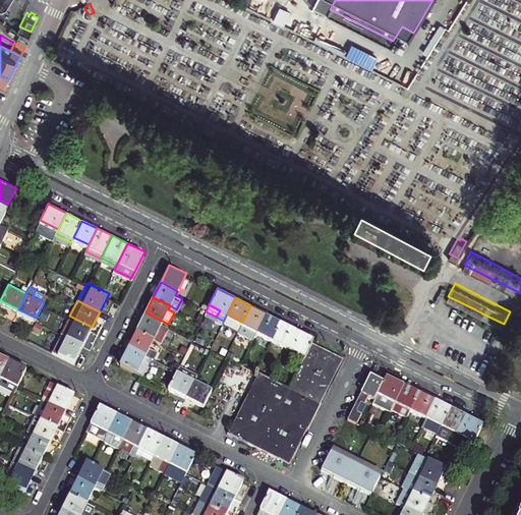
[(242,322),(257,330),(266,312),(250,305),(242,322)]
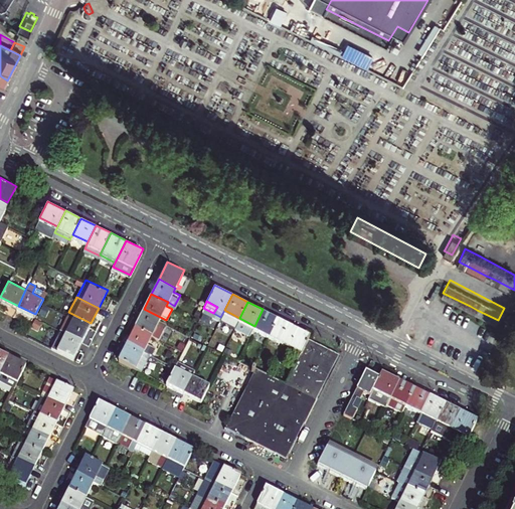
[(136,324),(152,332),(161,336),(168,321),(166,320),(160,317),(144,309),(136,324)]
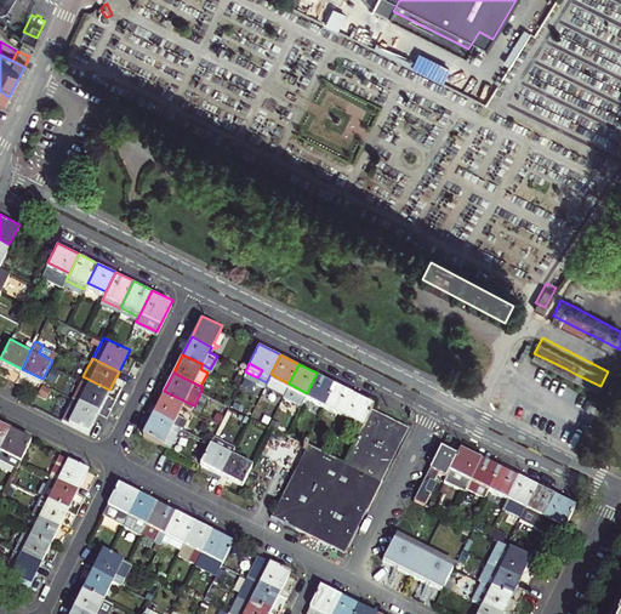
[(317,373),(307,393),(325,402),(335,382),(317,373)]
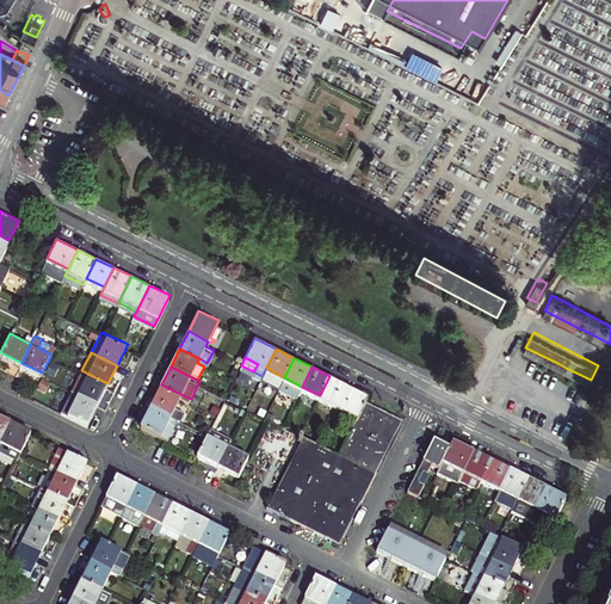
[(99,401),(107,383),(81,370),(72,388),(79,392),(99,401)]
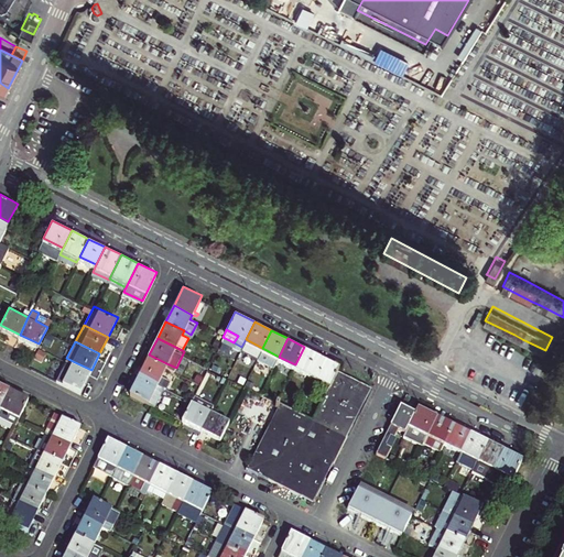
[(295,364),(312,372),(321,356),(304,347),(295,364)]
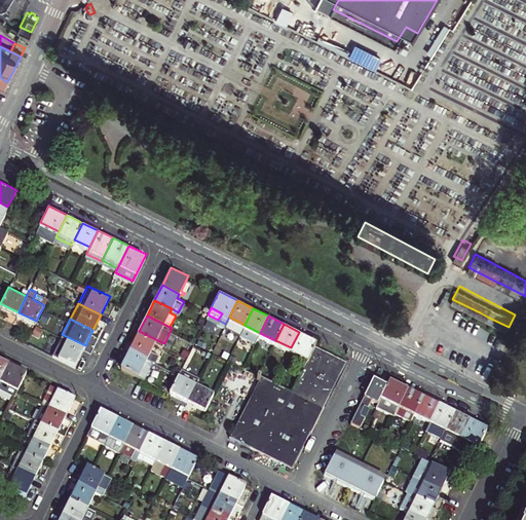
[(154,358),(155,359),(158,354),(151,349),(155,339),(139,331),(132,346),(154,358)]
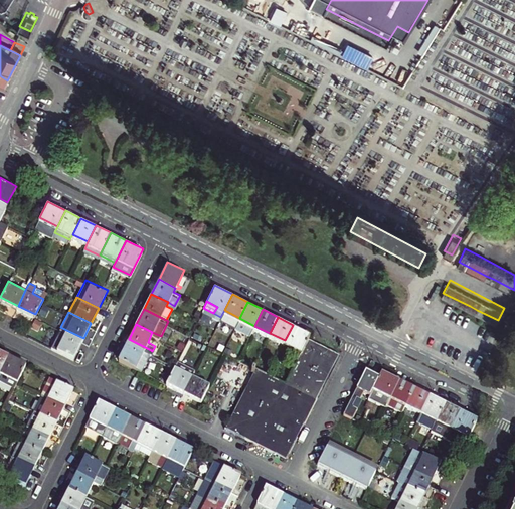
[(302,349),(309,336),(310,333),(293,325),(285,340),(302,349)]
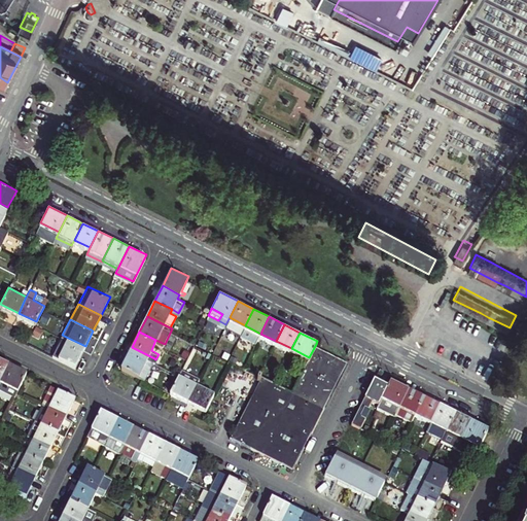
[(85,346),(68,338),(60,355),(76,363),(85,346)]
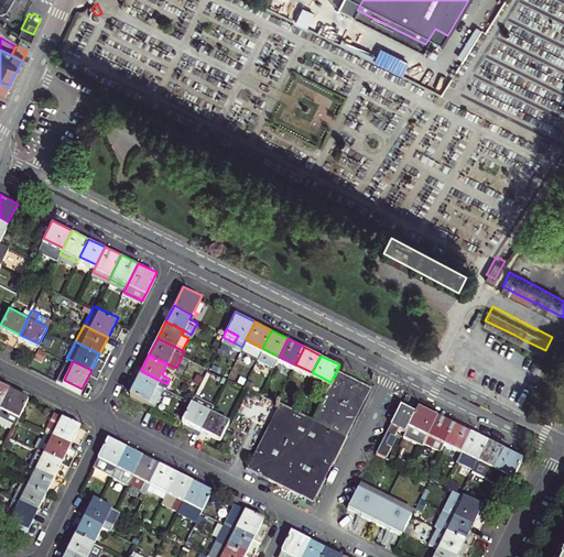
[(360,408),(372,384),(338,368),(331,382),(326,392),(360,408)]
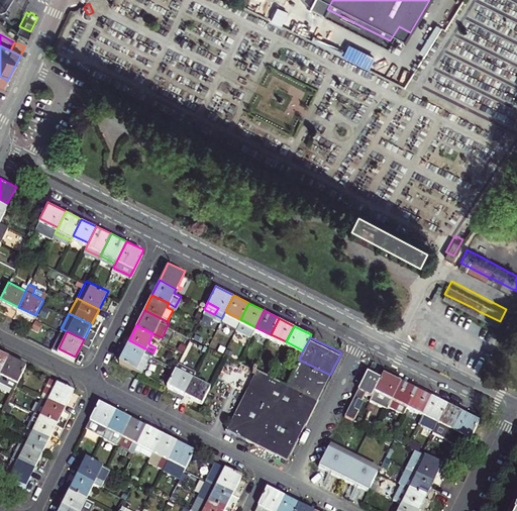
[(141,369),(151,351),(129,340),(120,359),(141,369)]
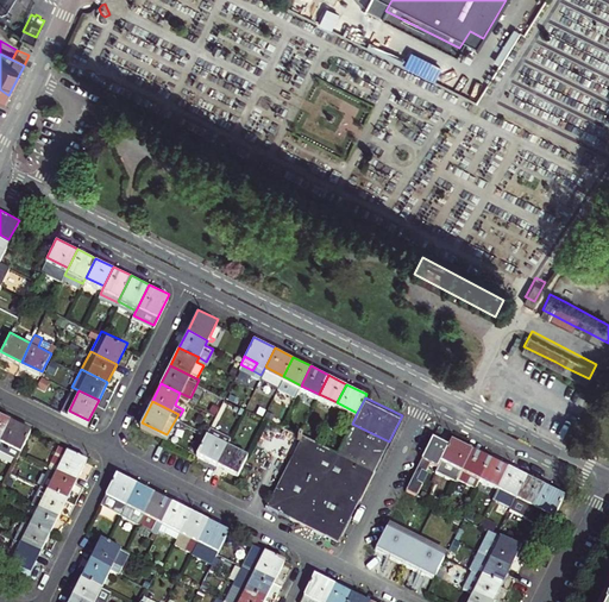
[(0,412),(0,436),(1,437),(11,418),(0,412)]
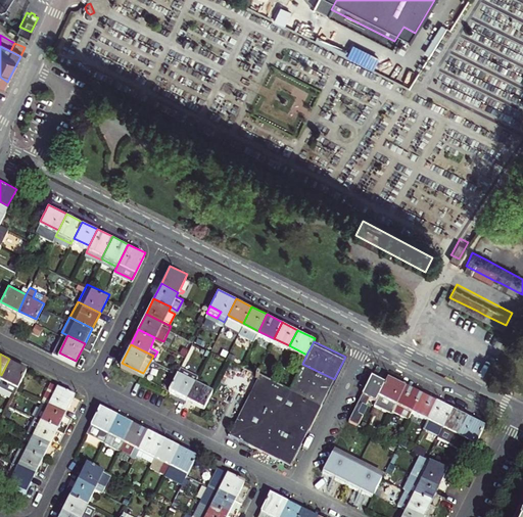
[(0,381),(15,389),(27,368),(9,359),(1,375),(0,377),(0,381)]
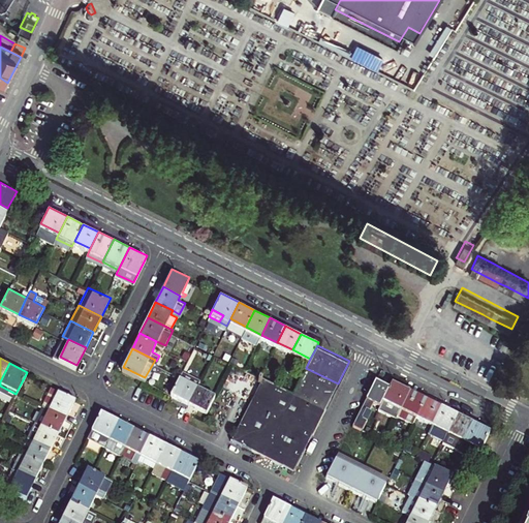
[(314,430),(338,383),(306,368),(294,391),(260,374),(258,377),(261,379),(232,436),(282,461),(283,460),(293,465),(312,429),(314,430)]
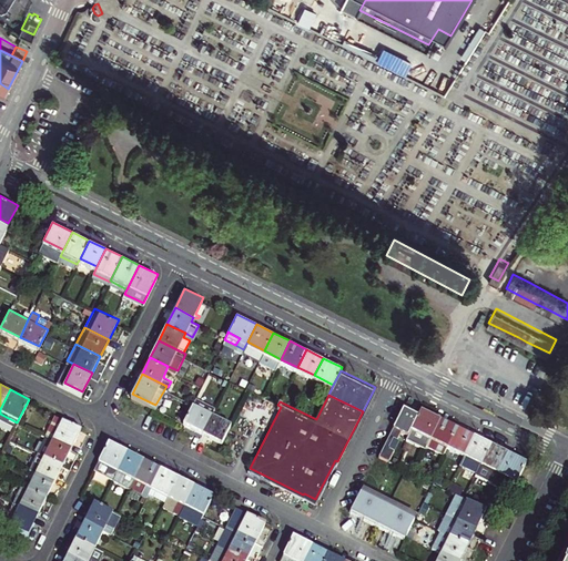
[(184,419),(203,429),(215,405),(196,396),(184,419)]
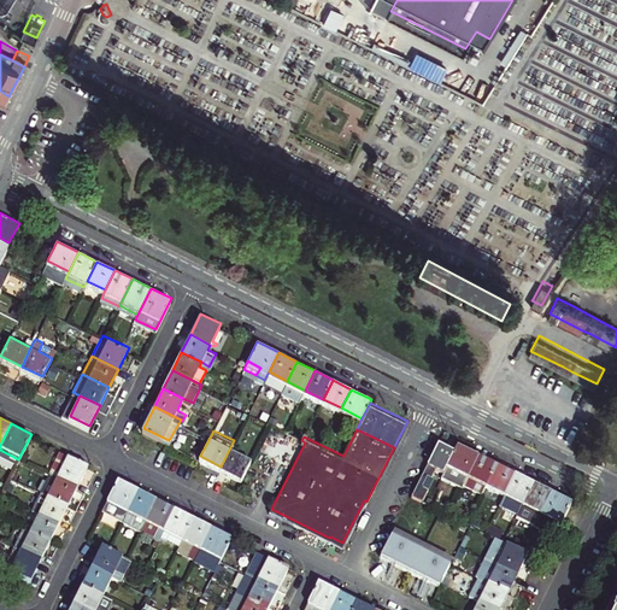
[(234,440),(221,467),(241,477),(252,458),(236,451),(240,444),(234,440)]
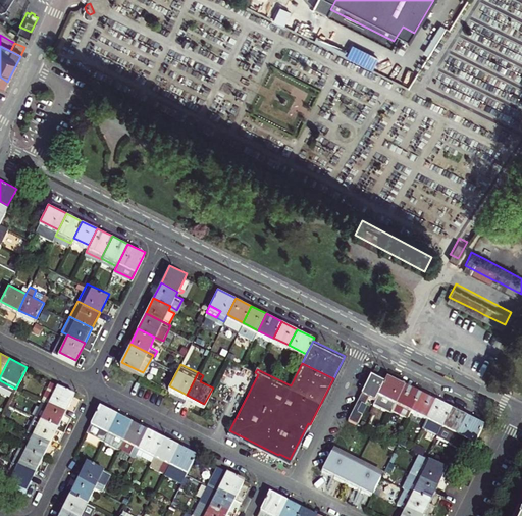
[(368,375),(362,390),(376,397),(379,392),(385,378),(374,373),(371,377),(368,375)]
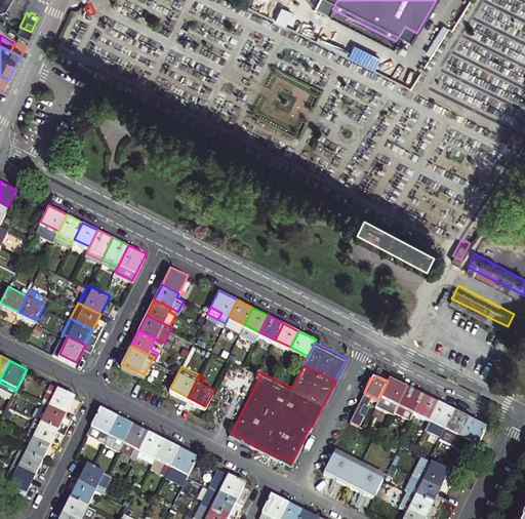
[(381,394),(398,402),(407,385),(390,376),(388,381),(381,394)]
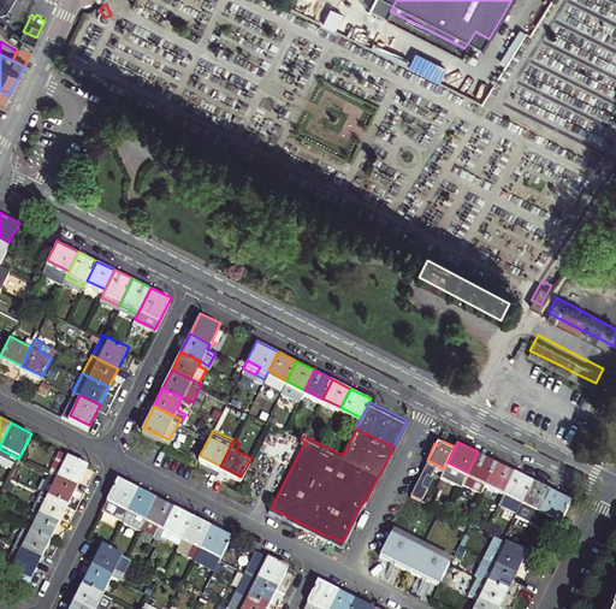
[(88,461),(61,448),(51,468),(77,483),(88,461)]
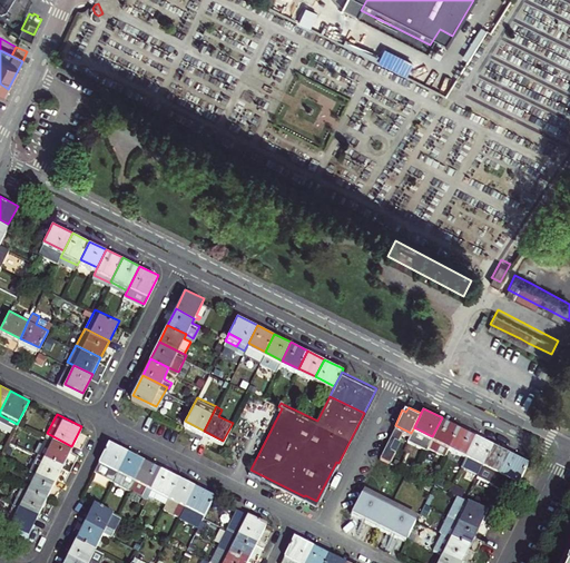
[(430,442),(446,451),(450,445),(459,426),(442,417),(432,436),(430,442)]
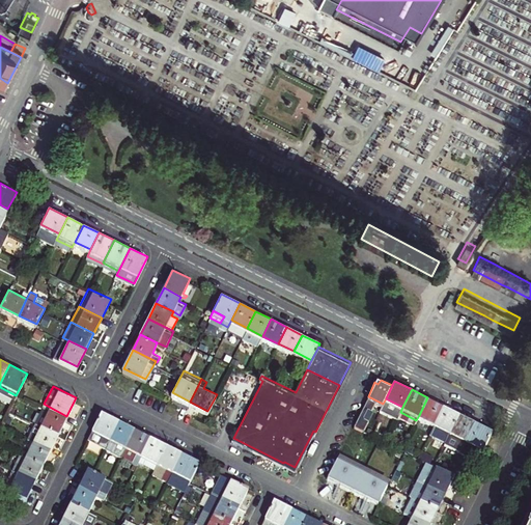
[(435,422),(443,405),(427,397),(419,415),(435,422)]
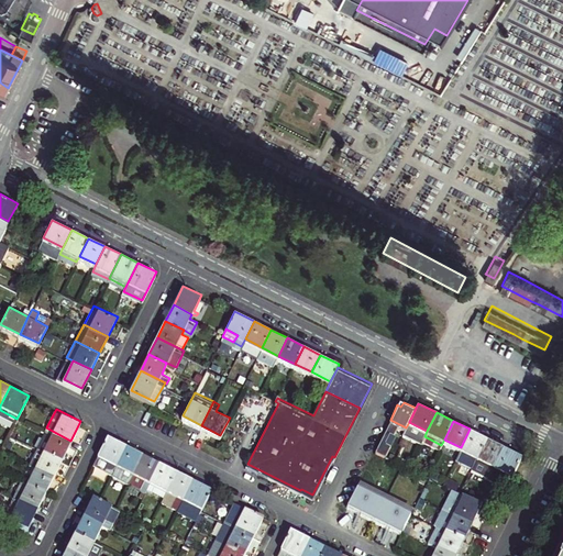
[(46,427),(39,444),(63,456),(70,441),(46,427)]
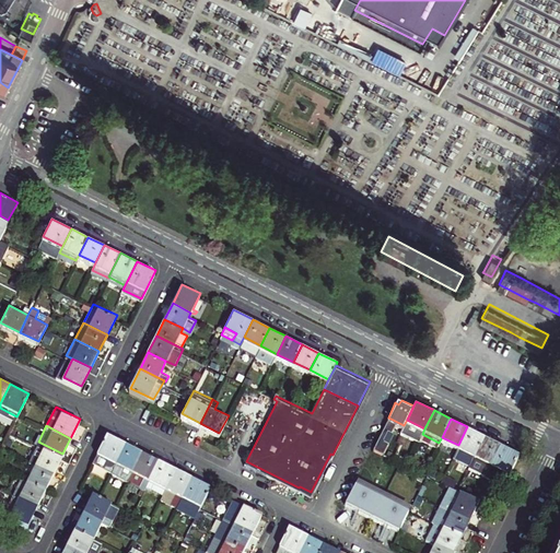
[(458,445),(475,454),(483,435),(467,426),(458,445)]
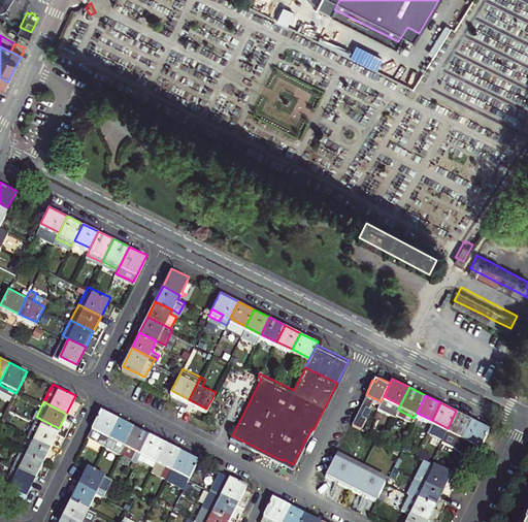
[(105,443),(119,417),(101,409),(89,434),(105,443)]
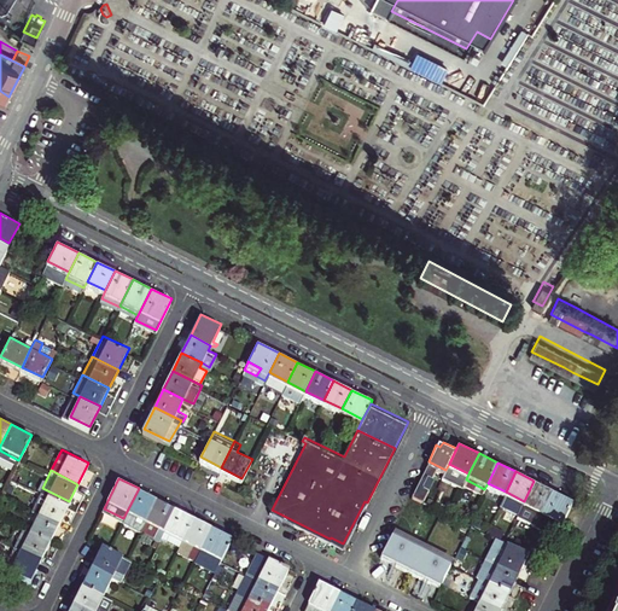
[(519,508),(537,518),(541,510),(552,489),(534,481),(524,501),(519,508)]
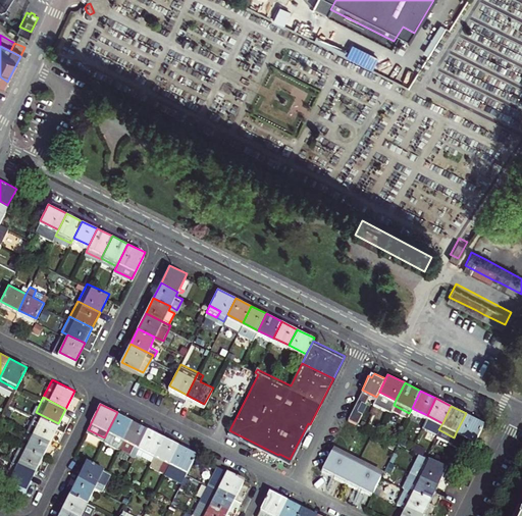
[(58,423),(36,412),(35,412),(28,427),(29,428),(50,440),(58,423)]
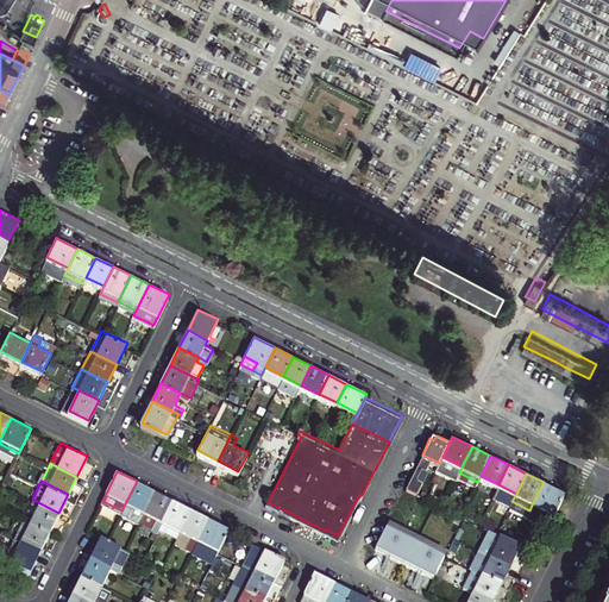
[(121,510),(140,520),(155,490),(137,481),(121,510)]
